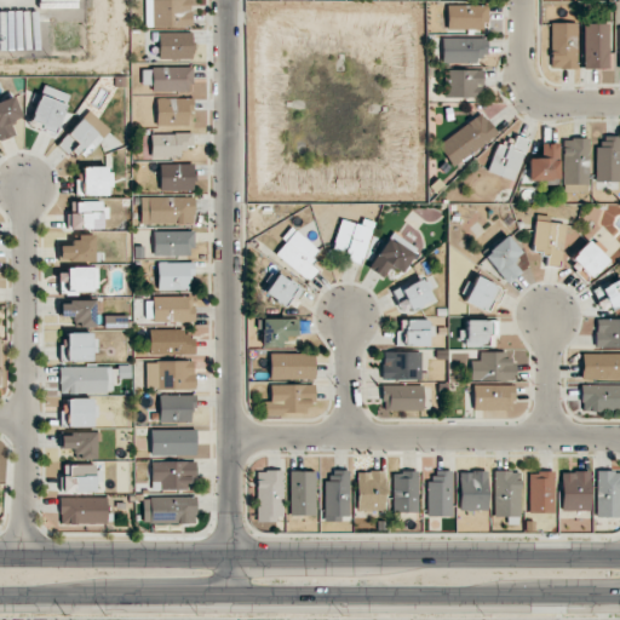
[(144,0),(144,27),(191,27),(190,0),(144,0)]
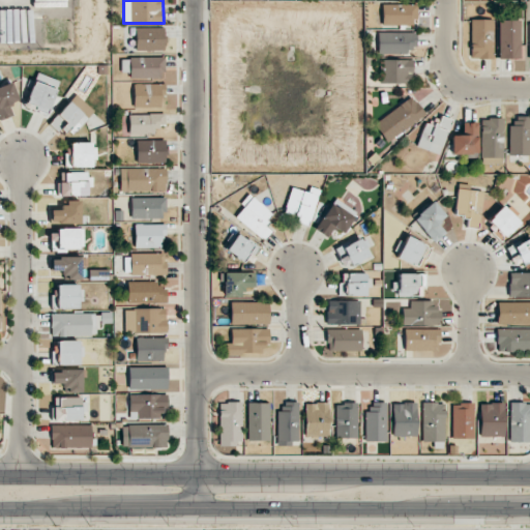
[(416,5),(382,4),(382,25),(416,26),(416,5)]
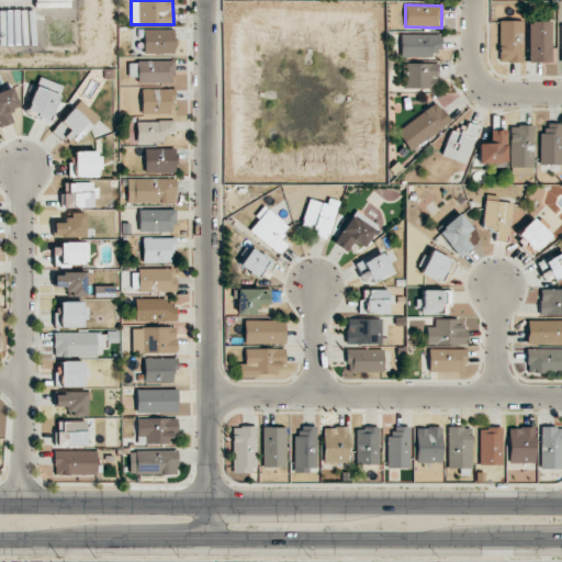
[(523,63),(525,21),(499,20),(498,62),(523,63)]
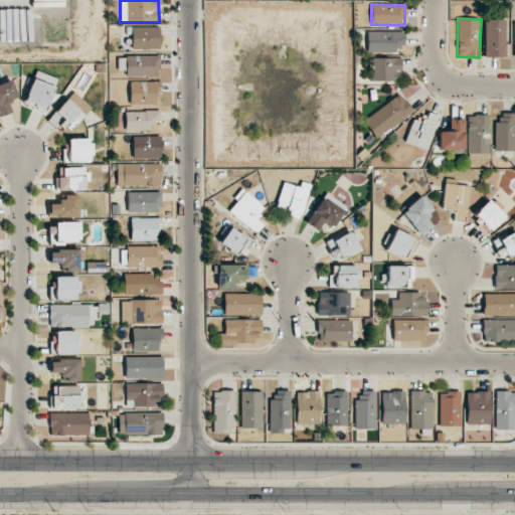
[(484,20),(485,57),(506,56),(505,19),(484,20)]
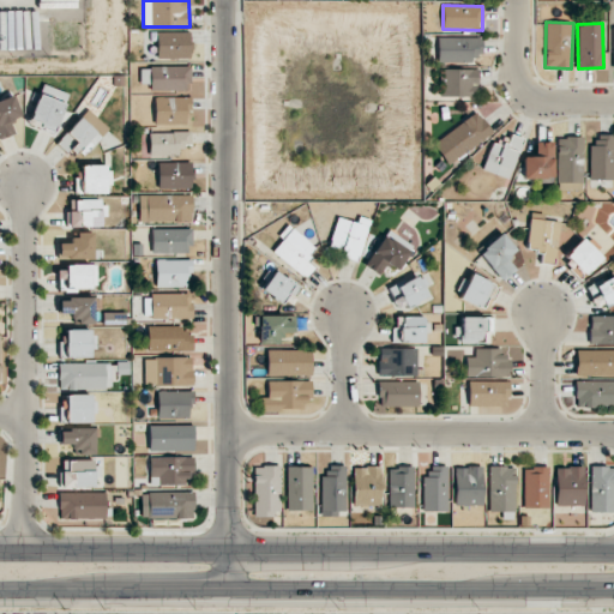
[(156,59),(190,58),(190,31),(156,32),(156,59)]
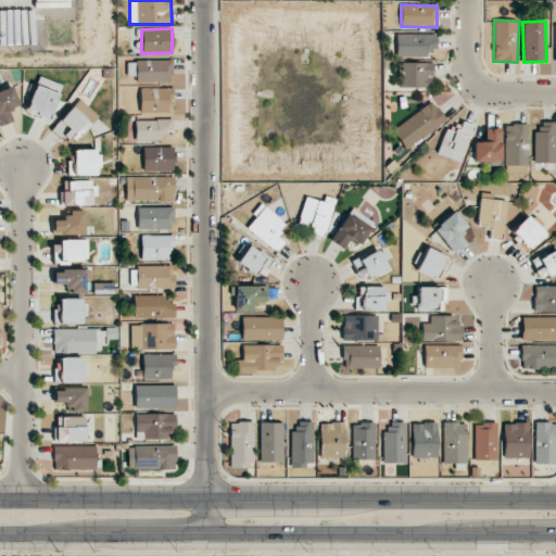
[(434,34),(395,34),(395,57),(434,55),(434,34)]
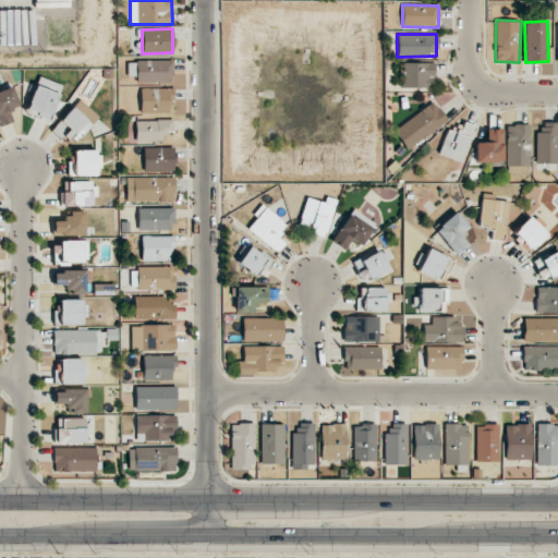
[(435,62),(399,63),(399,87),(435,87),(435,62)]
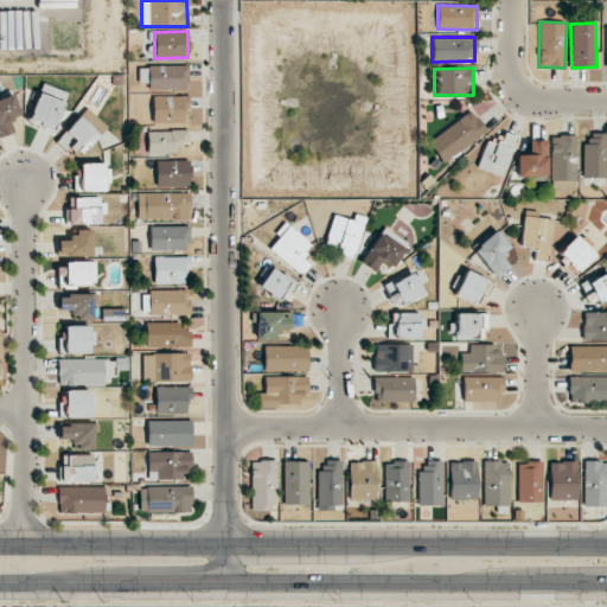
[(27,122),(53,132),(68,93),(42,83),(27,122)]
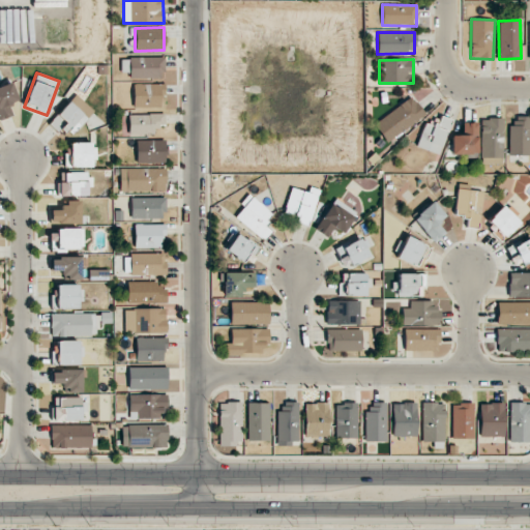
[(8,105),(19,100),(11,82),(0,86),(0,119),(12,115),(8,105)]
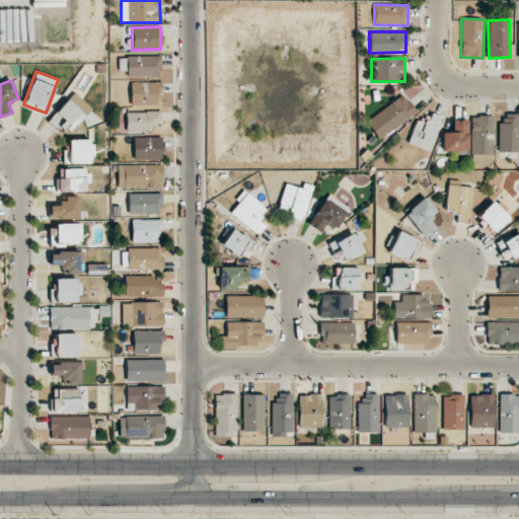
[(161,82),(130,82),(130,105),(157,105),(157,94),(161,94),(161,82)]
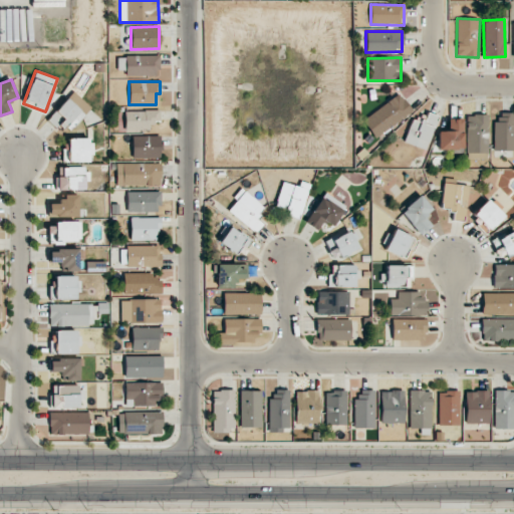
[(91,107),(73,91),(49,117),(67,134),(91,107)]
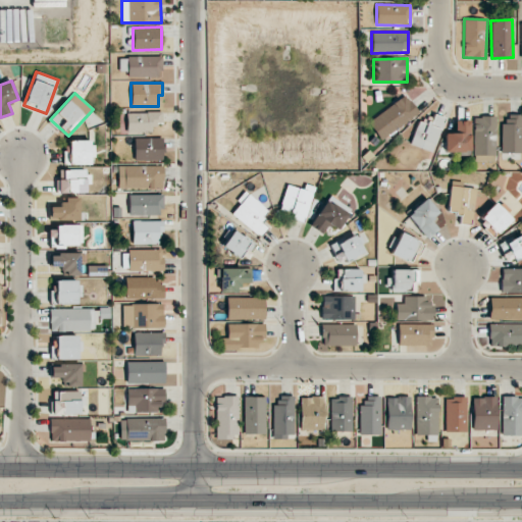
[(368,121),(380,140),(419,113),(407,95),(368,121)]
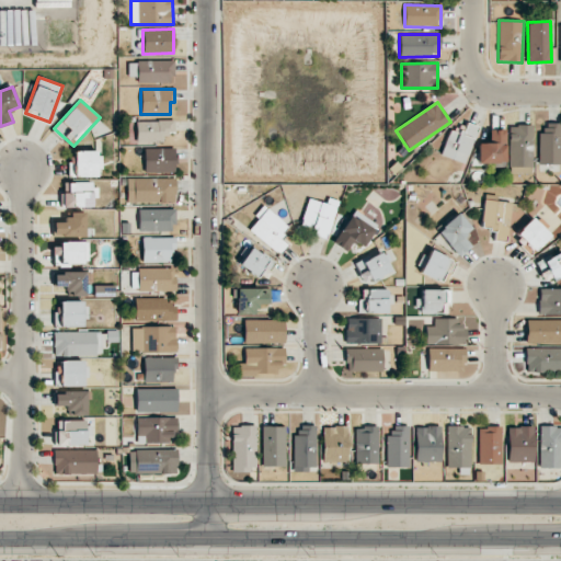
[(174,119),(136,121),(136,142),(163,141),(163,134),(174,133),(174,119)]
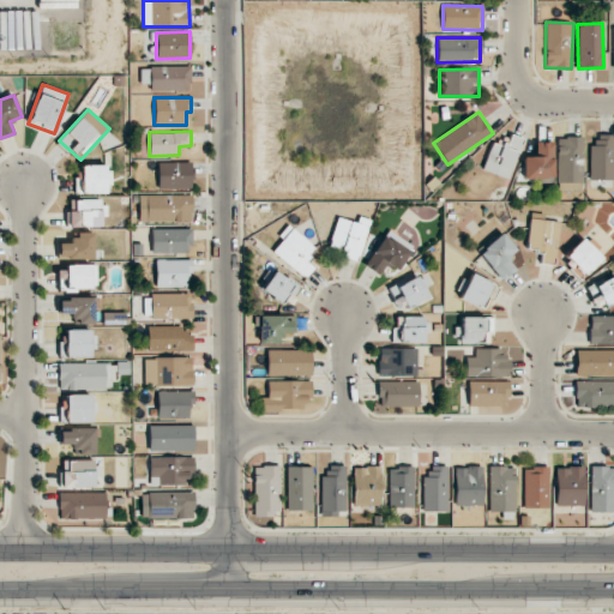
[(489,143),(483,172),(511,179),(521,137),(506,134),(504,146),(489,143)]
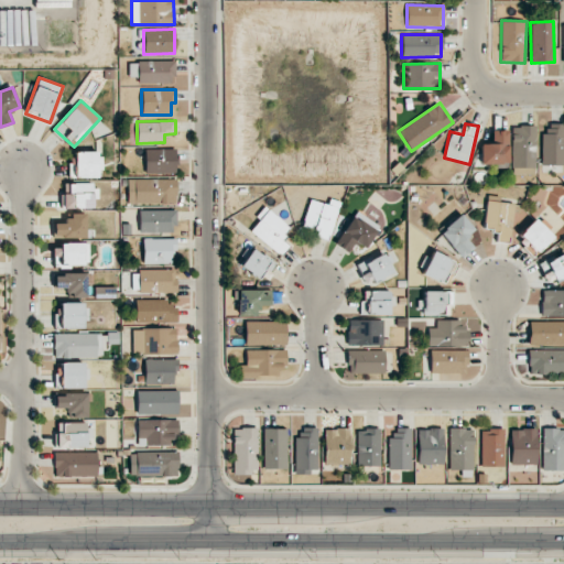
[(542,165),(563,165),(563,123),(548,123),(548,133),(542,133),(542,165)]
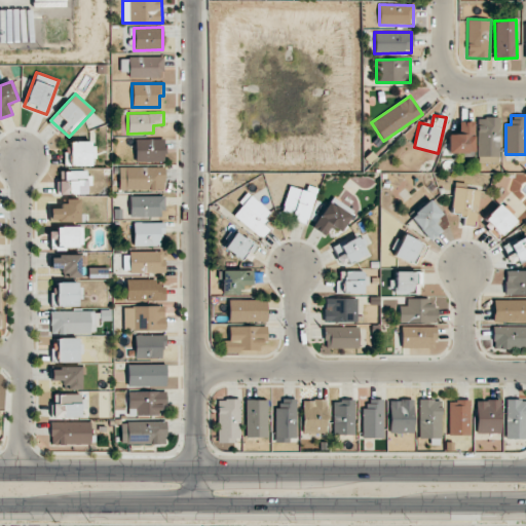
[(478,118),(479,162),(500,161),(498,117),(478,118)]
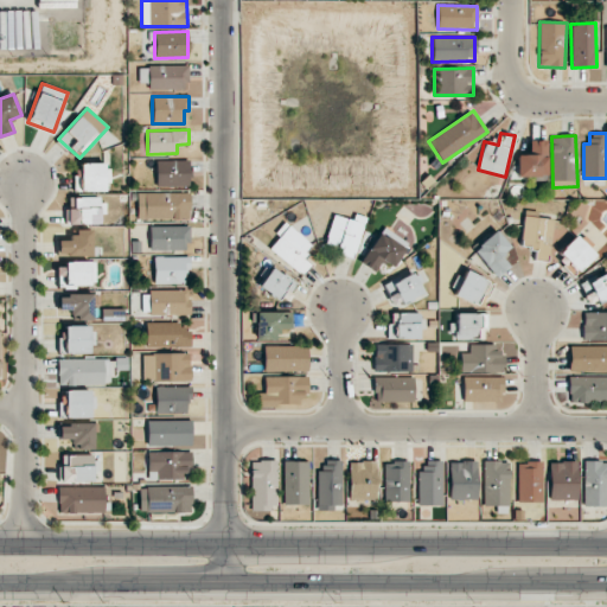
[(517,177),(547,177),(547,140),(529,140),(529,154),(517,154),(517,177)]
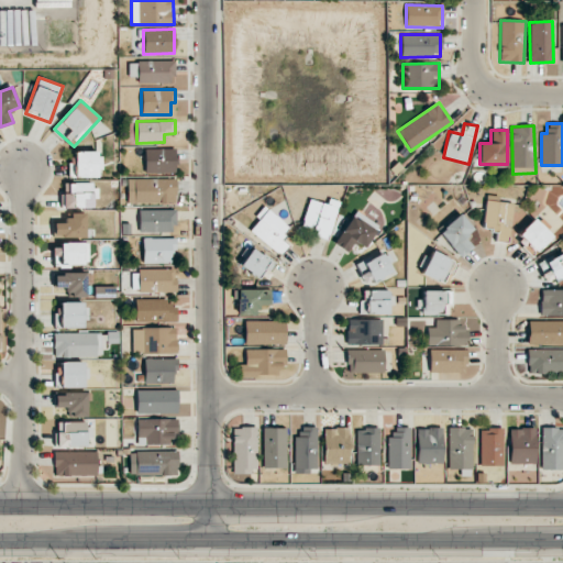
[(144,150),(145,174),(176,173),(175,148),(144,150)]
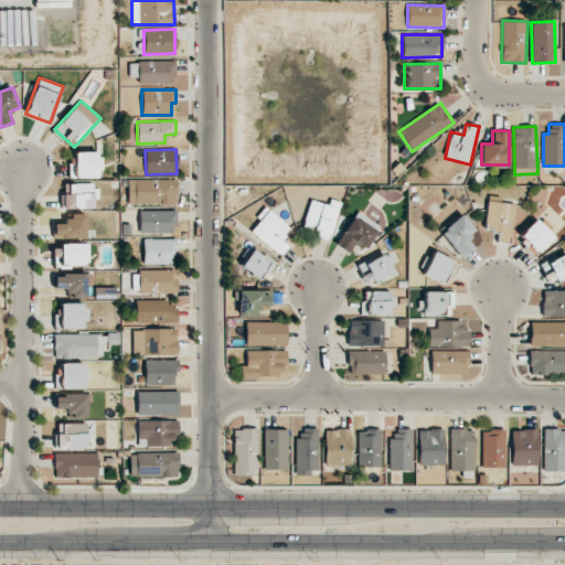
[(100,152),(75,151),(74,178),(100,178),(100,152)]
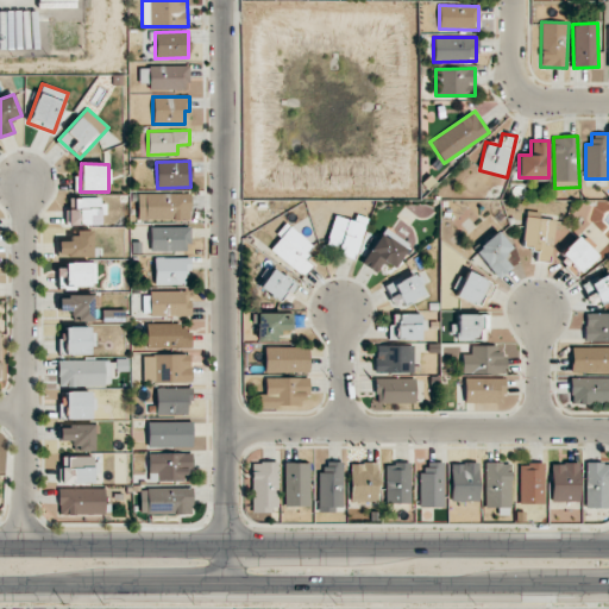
[(137,219),(189,220),(190,194),(137,193),(137,219)]
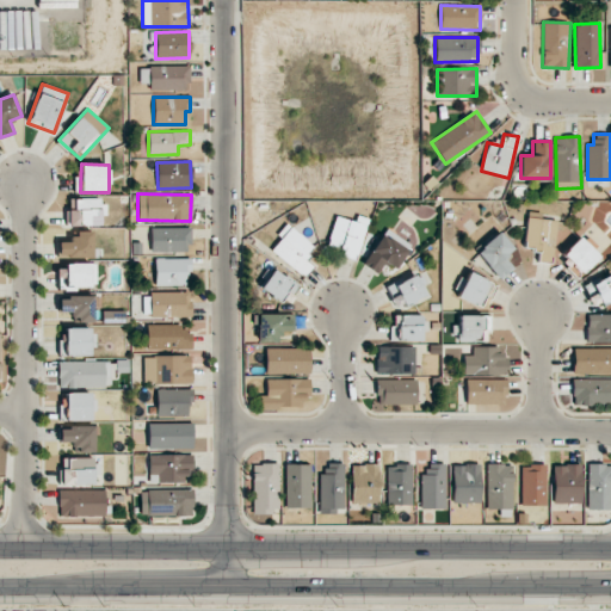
[(68,226),(100,226),(100,216),(104,216),(104,198),(67,198),(68,226)]
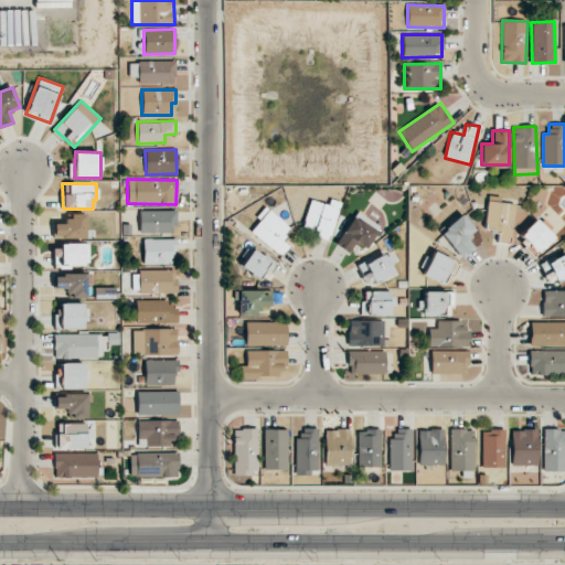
[(310,200),(302,226),(317,231),(316,236),(329,241),(340,202),(330,199),(328,205),(310,200)]
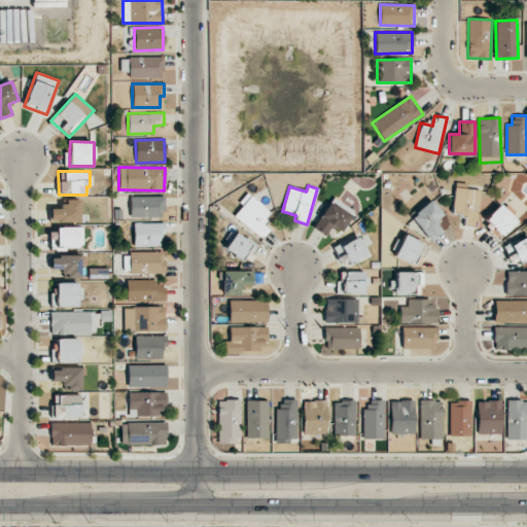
[(477,225),(481,190),(454,187),(452,212),(465,213),(464,223),(477,225)]
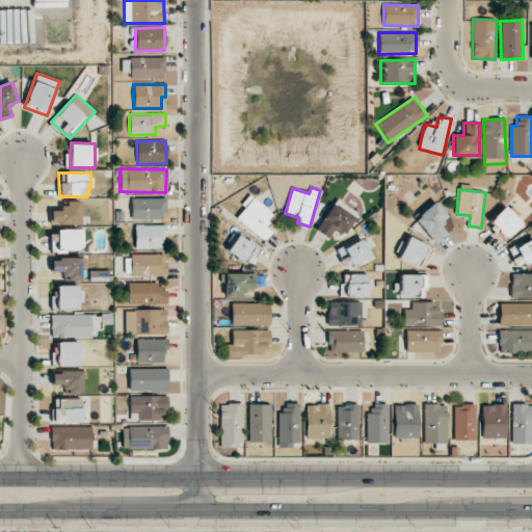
[(272,214),(251,196),(235,216),(264,242),(274,230),(265,221),(272,214)]
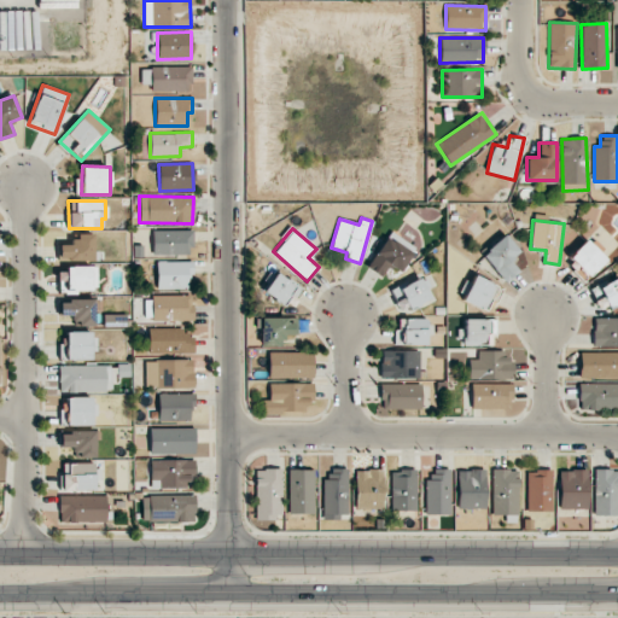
[(191,229),(152,231),(152,255),(192,254),(191,229)]
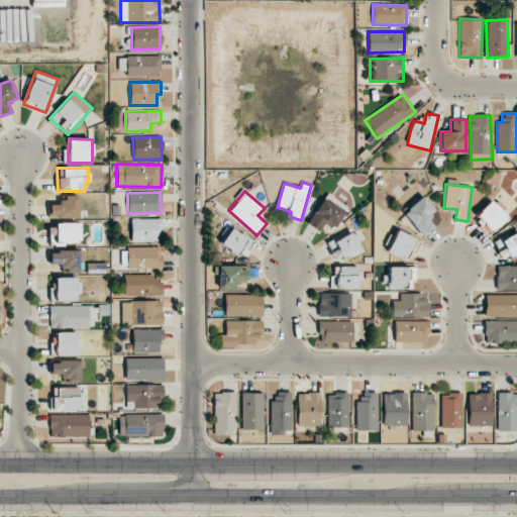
[(47,217),(78,218),(79,196),(62,195),(62,205),(48,204),(47,217)]
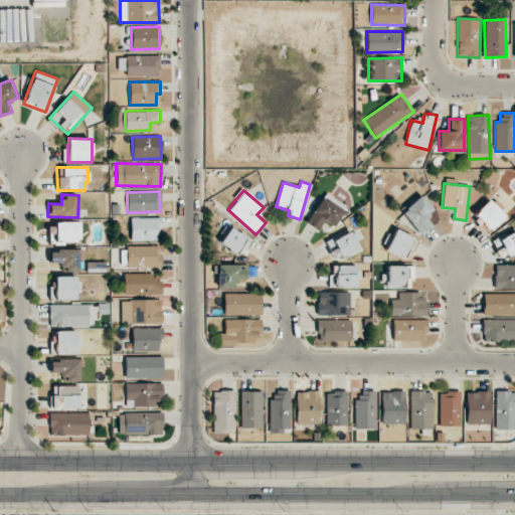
[(432,225),(424,217),(433,210),(420,195),(400,212),(420,235),(432,225)]
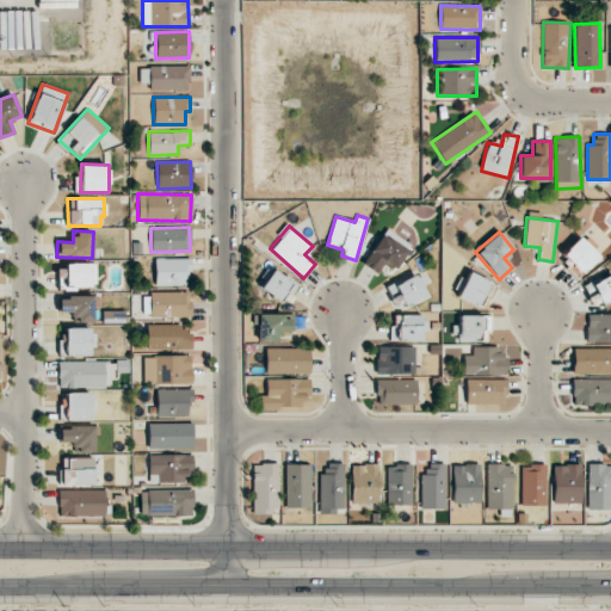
[(395,269),(407,251),(382,234),(362,264),(377,273),(386,263),(395,269)]
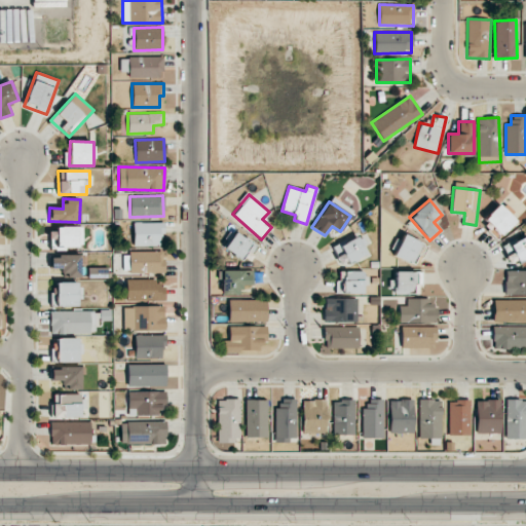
[(498,238),(516,220),(498,203),(481,222),(498,238)]
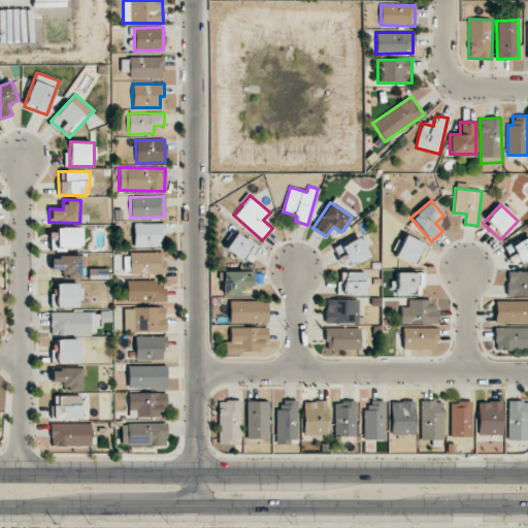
[(163,223),(133,224),(134,246),(163,246),(163,223)]
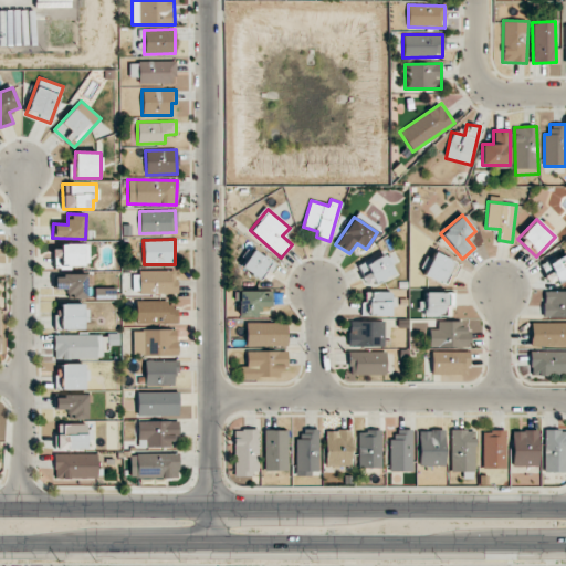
[(58,266),(88,265),(88,244),(56,245),(58,266)]
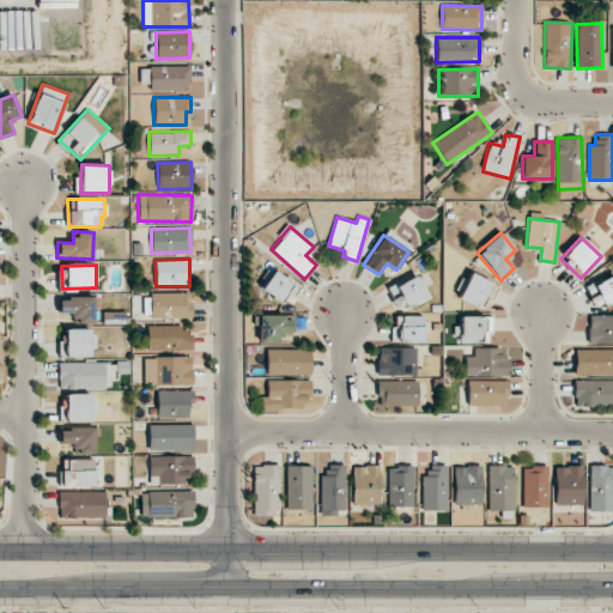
[(285,295),(291,299),(299,287),(274,269),(260,290),(280,303),(285,295)]
